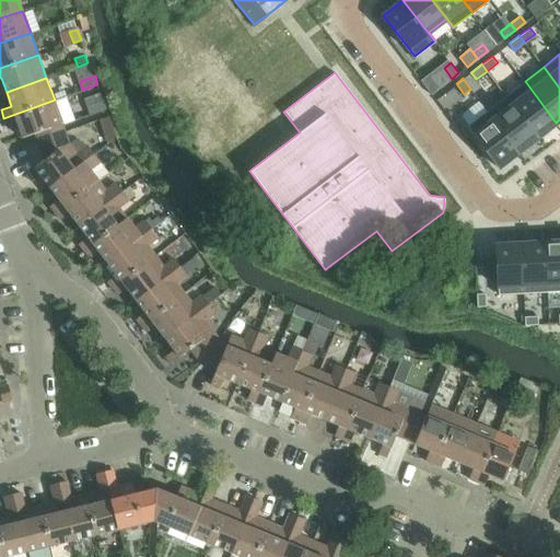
[(525,81),(505,96),(537,138),(556,123),(525,81)]
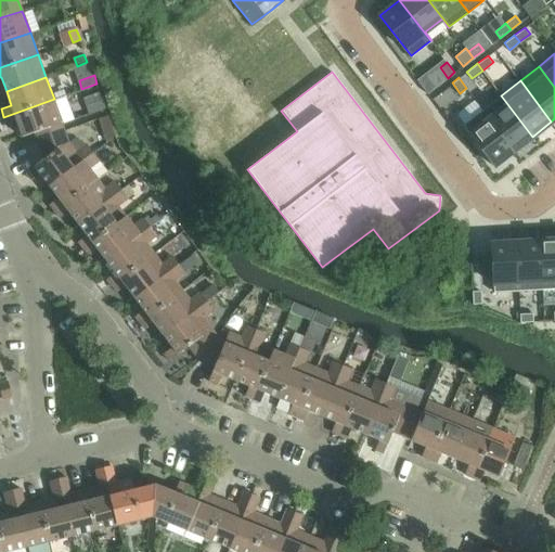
[(100,92),(82,98),(88,112),(104,106),(103,102),(100,92)]
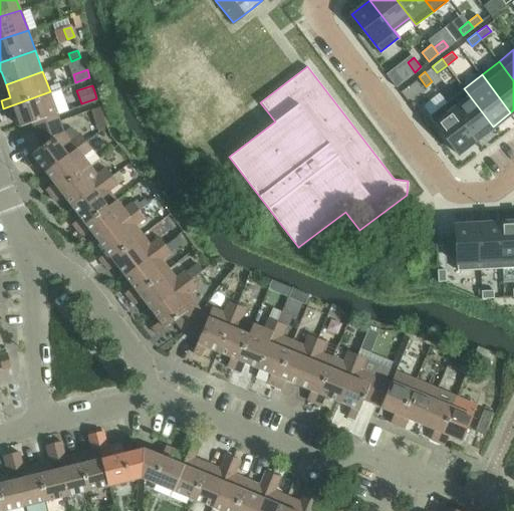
[(464,88),(447,101),(476,140),(493,126),(464,88)]
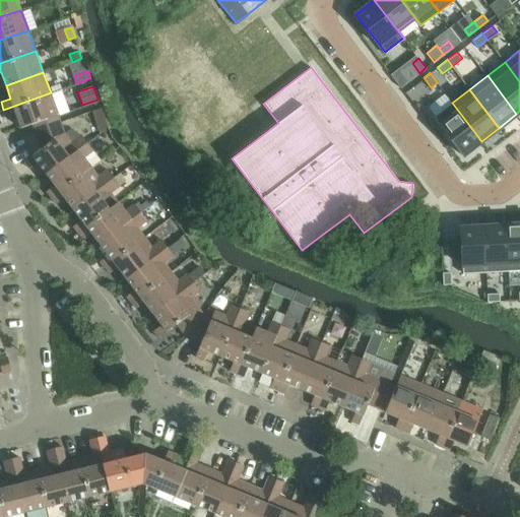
[(51,92),(3,110),(6,117),(16,113),(21,127),(58,114),(51,92)]
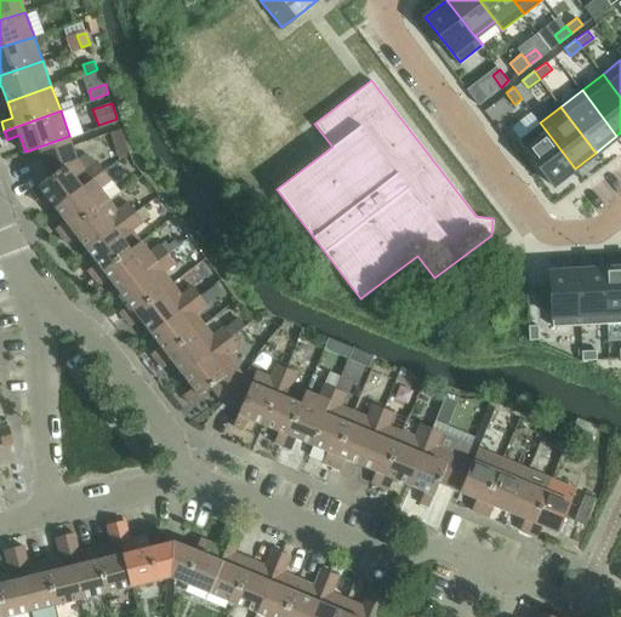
[(540,123),(518,138),(553,184),(575,169),(540,123)]
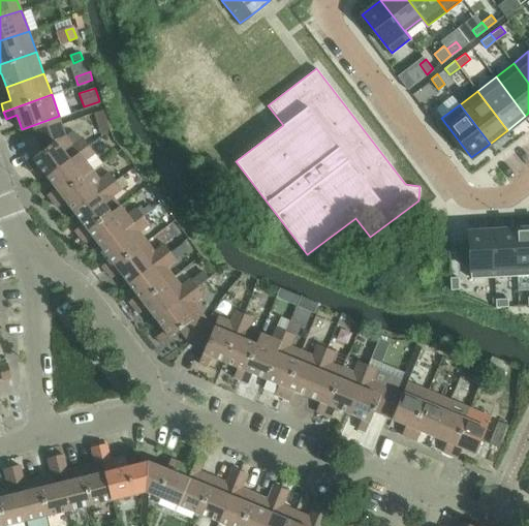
[(42,151),(25,164),(30,171),(38,164),(47,176),(89,144),(83,135),(72,143),(65,132),(62,125),(36,134),(42,151)]
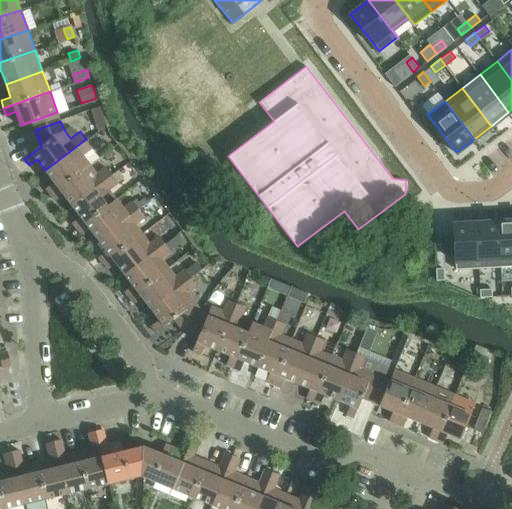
[(86,139),(45,170),(54,181),(46,187),(51,193),(89,164),(82,154),(91,147),(86,139)]
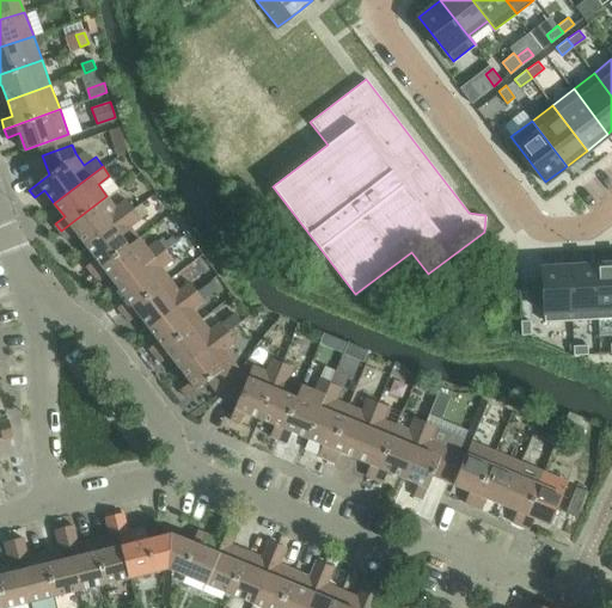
[(106,196),(61,231),(66,239),(75,232),(86,245),(134,207),(127,198),(116,207),(106,196)]
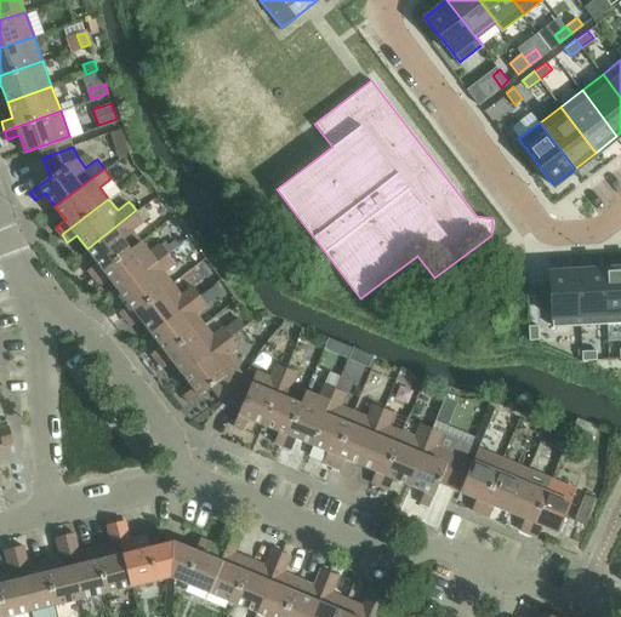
[(136,210),(87,249),(97,262),(87,269),(93,276),(141,240),(131,228),(143,220),(136,210)]
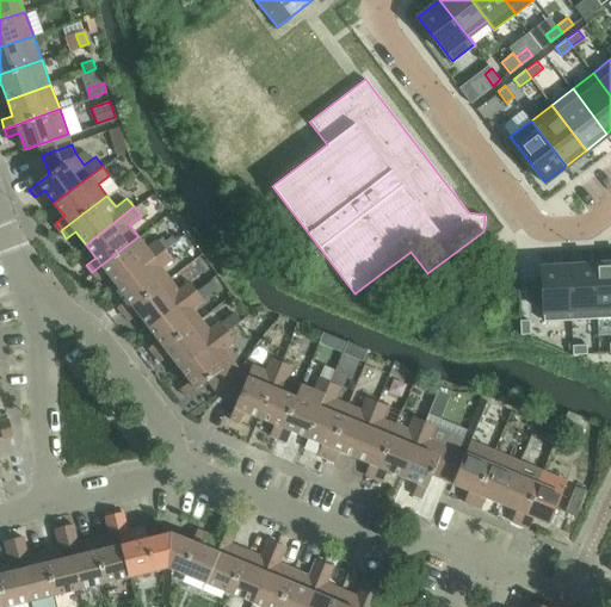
[(139,236),(92,272),(97,279),(107,272),(117,285),(165,248),(158,239),(147,247),(139,236)]
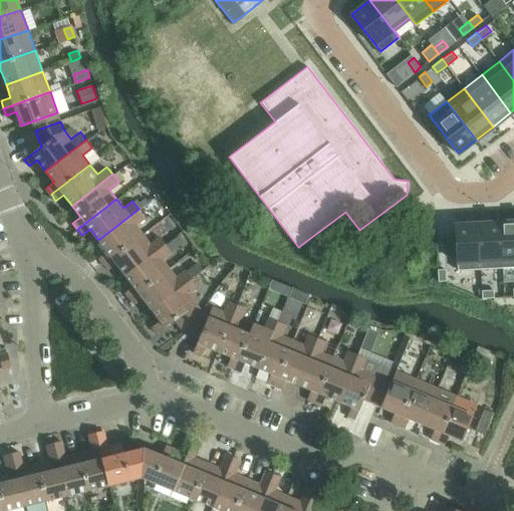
[(139,209),(98,240),(106,251),(98,257),(103,263),(143,233),(136,224),(145,217),(139,209)]
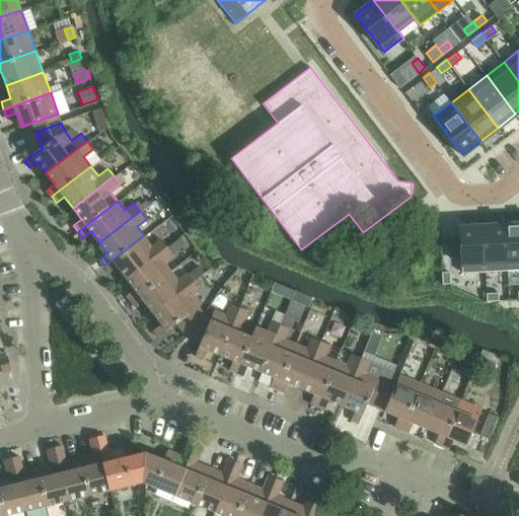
[(518,222),(504,223),(507,270),(518,269),(518,222)]
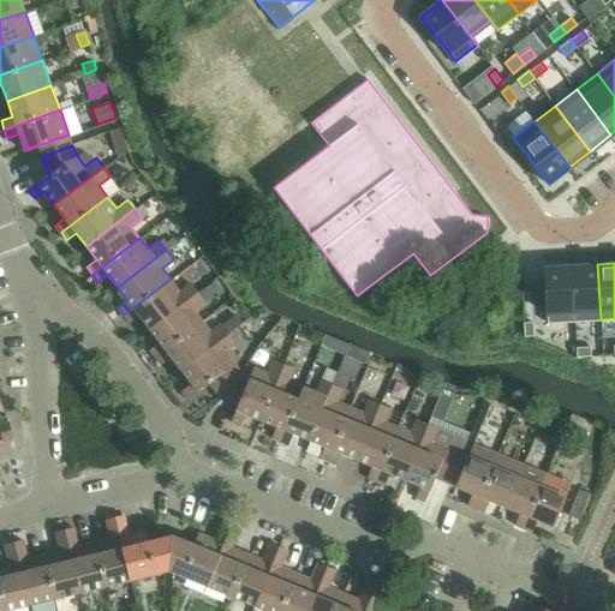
[(597,264),(571,265),(574,321),(601,319),(597,264)]
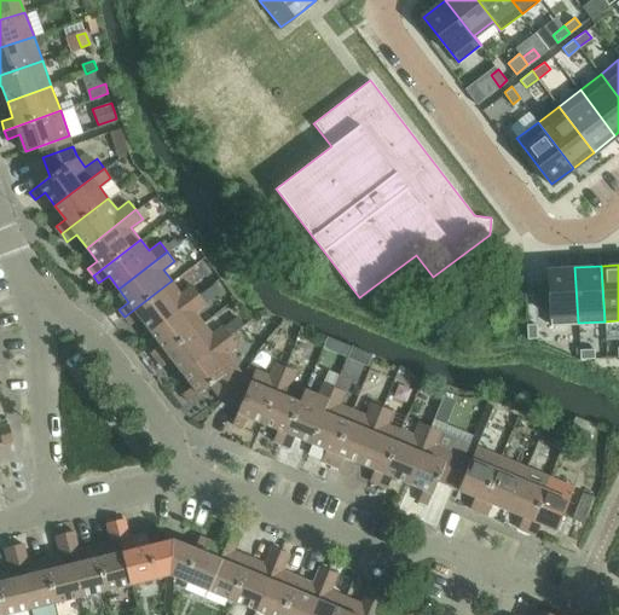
[(574,267),(548,268),(551,324),(578,323),(574,267)]
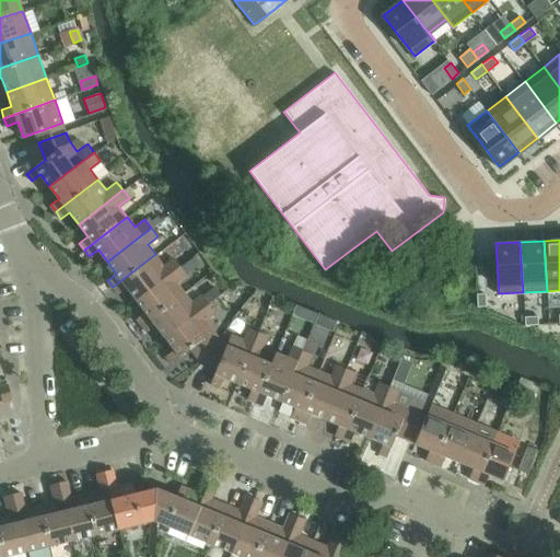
[(155,254),(113,287),(118,293),(127,287),(136,299),(179,265),(173,257),(163,265),(155,254)]
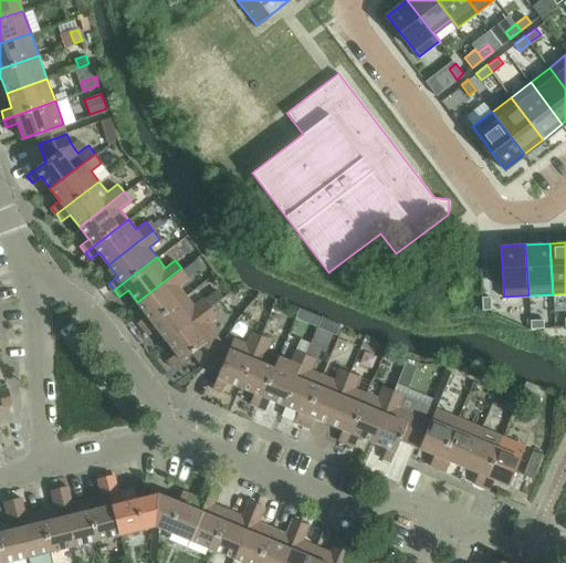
[(181,268),(137,302),(147,314),(138,321),(143,329),(186,295),(178,284),(188,277),(181,268)]
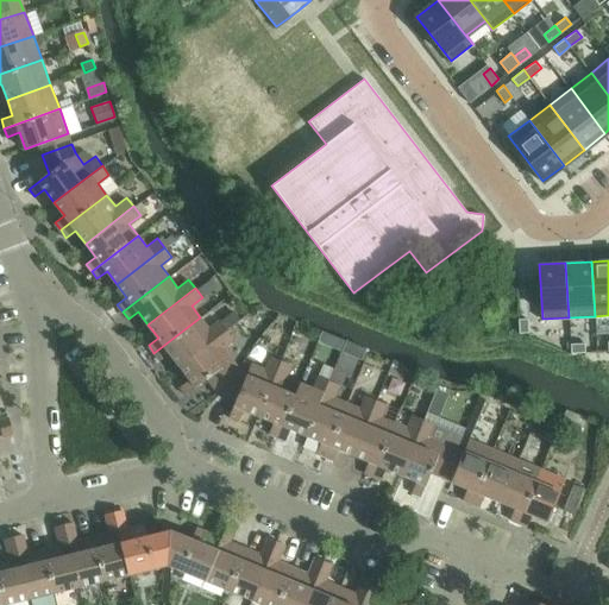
[(200,317),(154,353),(159,360),(169,352),(180,366),(227,329),(220,320),(208,328),(200,317)]
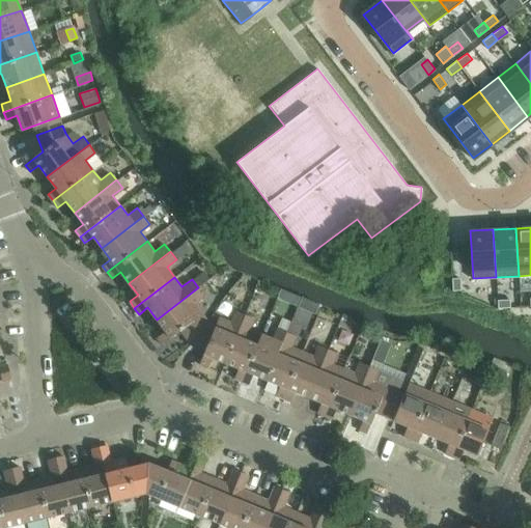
[(460,277),(452,278),(452,290),(460,289),(460,277)]
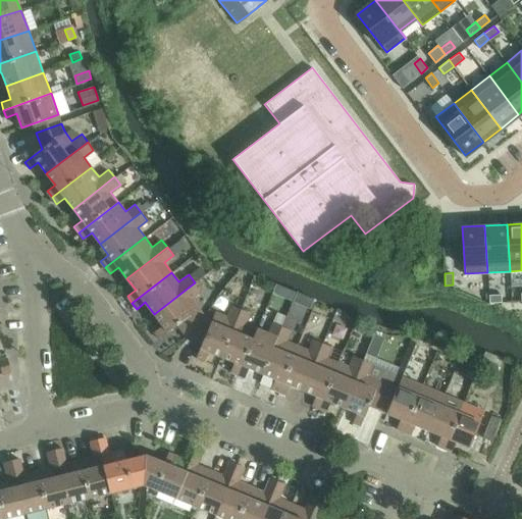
[(195,282),(154,314),(162,325),(154,331),(159,338),(177,324),(187,338),(204,315),(191,298),(201,291),(195,282)]
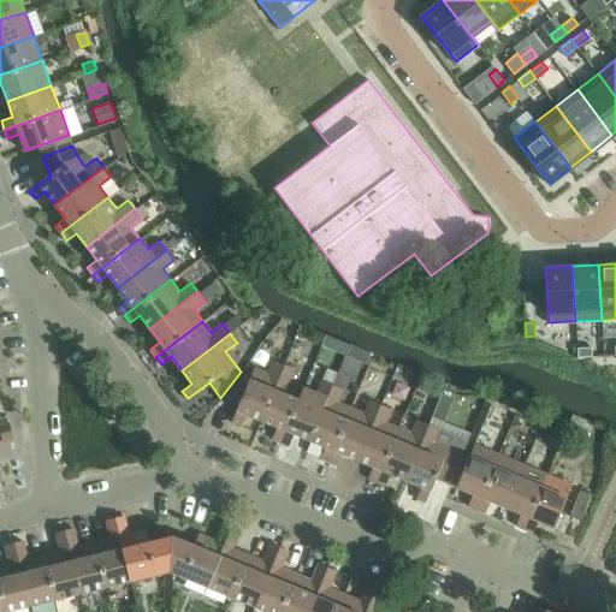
[(591,346),(576,346),(578,356),(592,356),(591,346)]
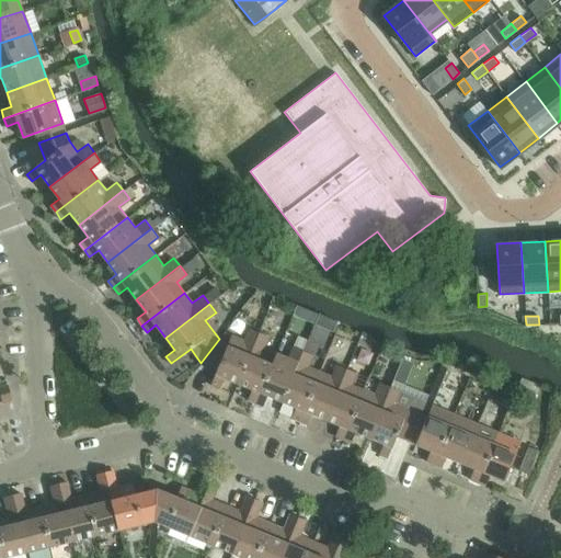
[(238,383),(259,331),(249,328),(244,339),(231,334),(228,342),(219,339),(201,363),(217,369),(210,384),(219,387),(224,377),(238,383)]
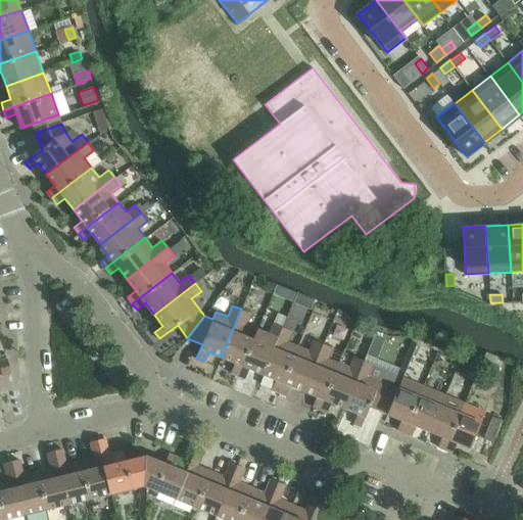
[(241,309),(222,357),(235,363),(231,372),(238,375),(257,328),(246,324),(250,313),(241,309)]
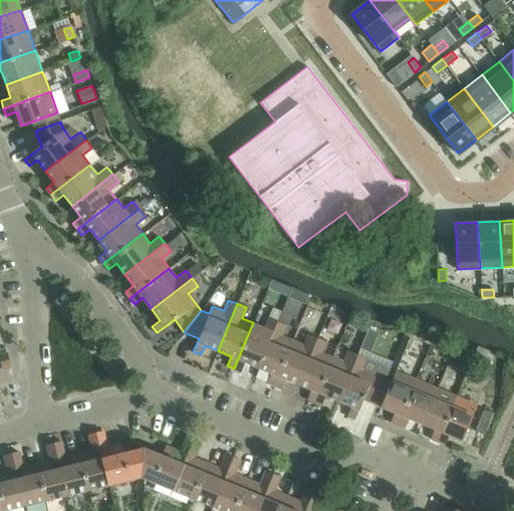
[(253,322),(234,368),(241,371),(245,361),(258,367),(277,320),(268,316),(264,327),(253,322)]
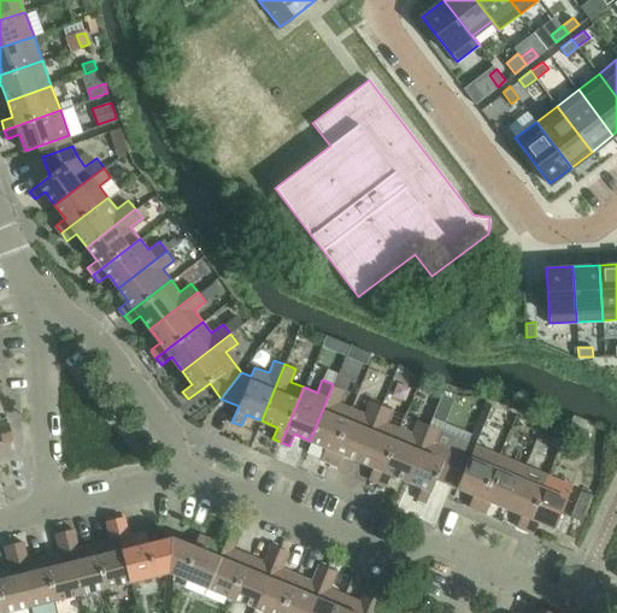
[(333,384),(310,441),(325,447),(321,459),(329,461),(352,407),(339,402),(344,389),(333,384)]
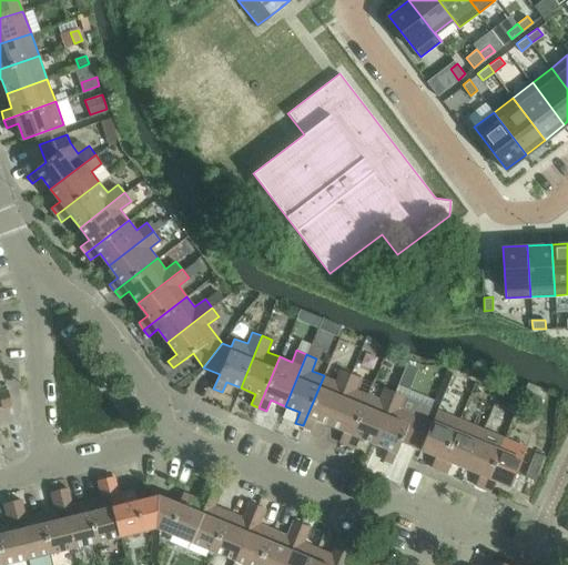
[(324,375),(303,425),(311,429),(315,419),(330,424),(351,373),(341,369),(336,381),(324,375)]
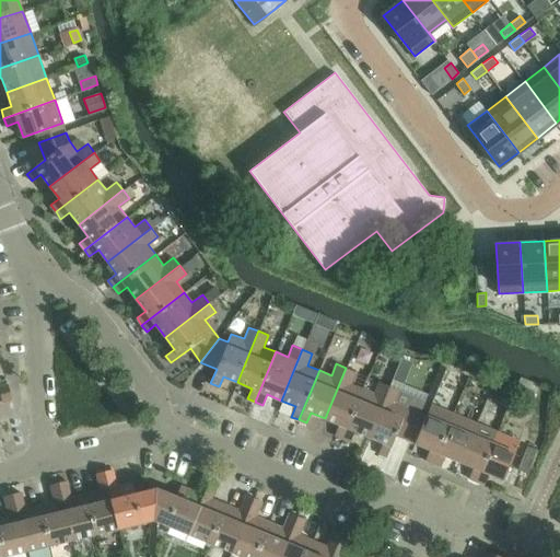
[(346,368),(325,418),(339,425),(335,434),(342,438),(363,389),(351,383),(356,371),(346,368)]
